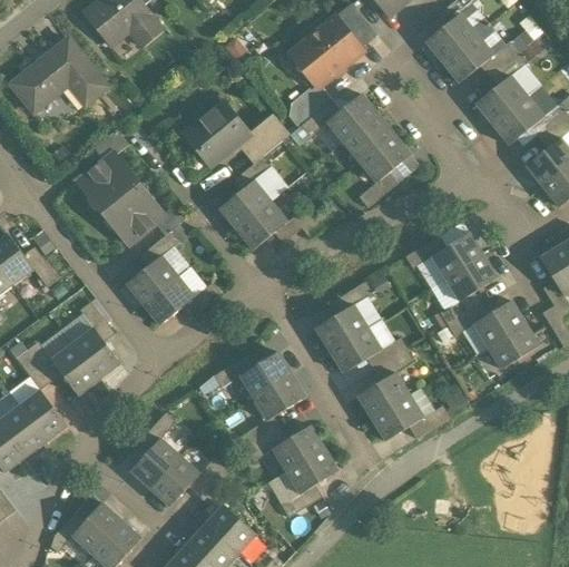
[(100,0),(84,15),(109,46),(128,30),(143,47),(163,30),(149,13),(150,12),(144,3),(140,0),(100,0)]
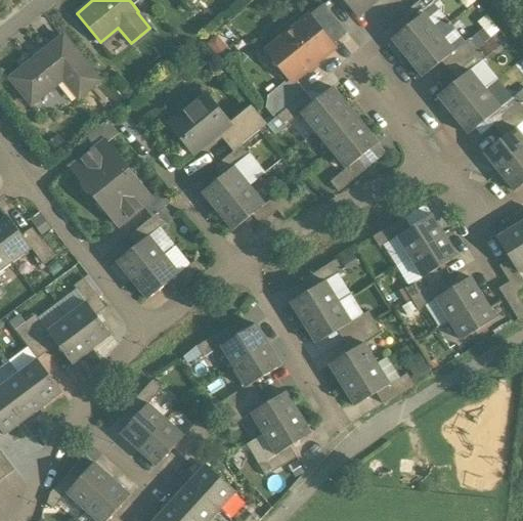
[(337,0),(347,12),(357,4),(354,0),(337,0)]
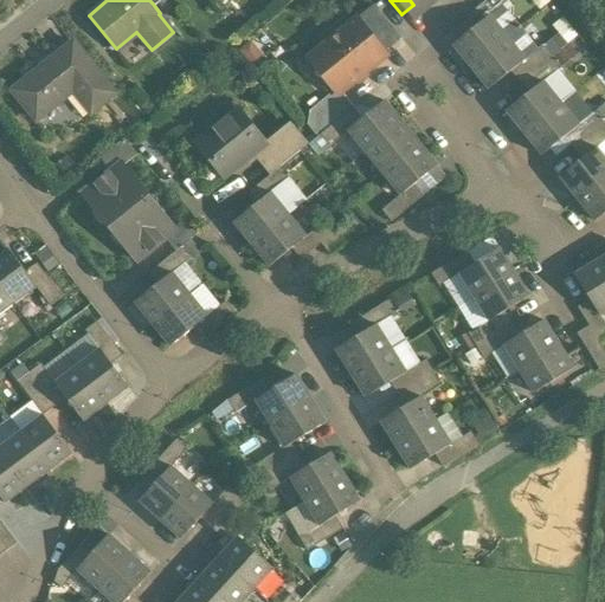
[(410,0),(413,5),(419,11),(431,0),(410,0)]
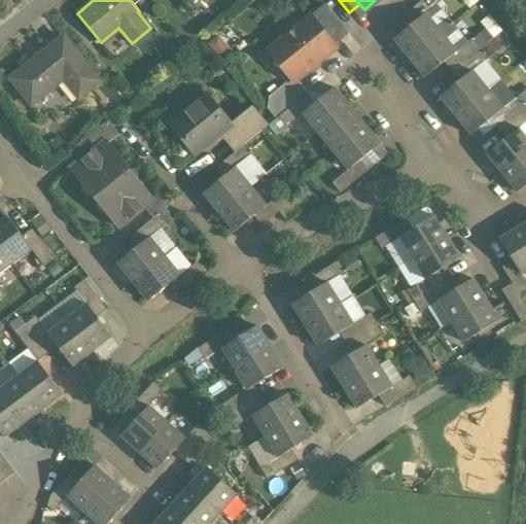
[(419,0),(405,12),(413,23),(425,12),(441,0),(419,0)]
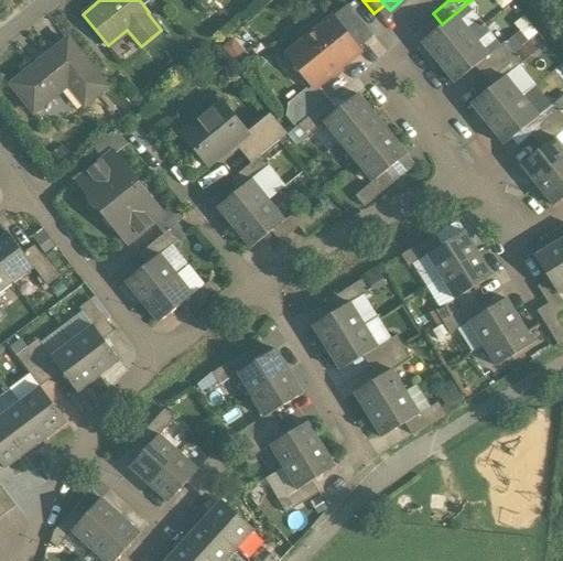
[(372,34),(348,3),(334,14),(359,45),(372,34)]
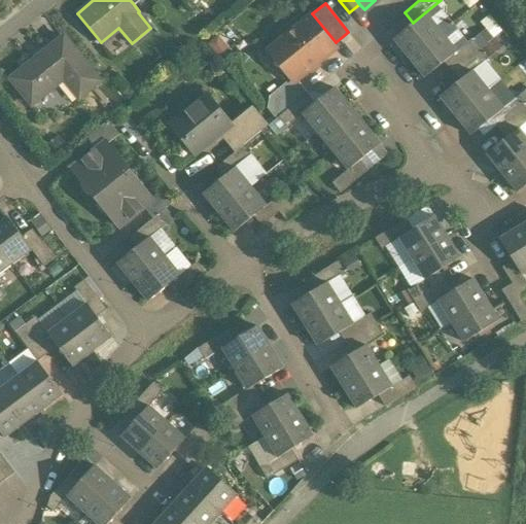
[(413,23),(393,38),(409,58),(441,31),(425,12),(413,23)]
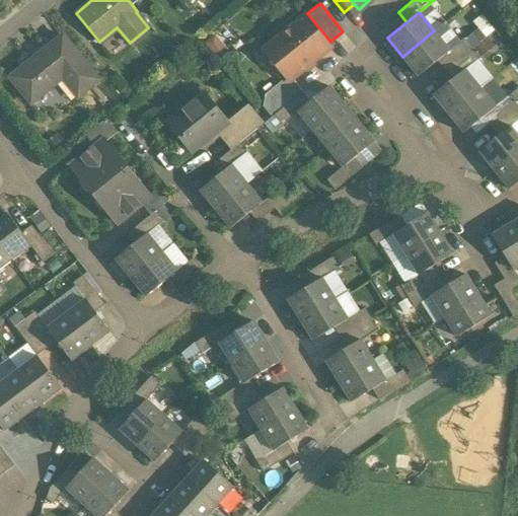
[(302,17),(266,47),(291,78),(327,48),(302,17)]
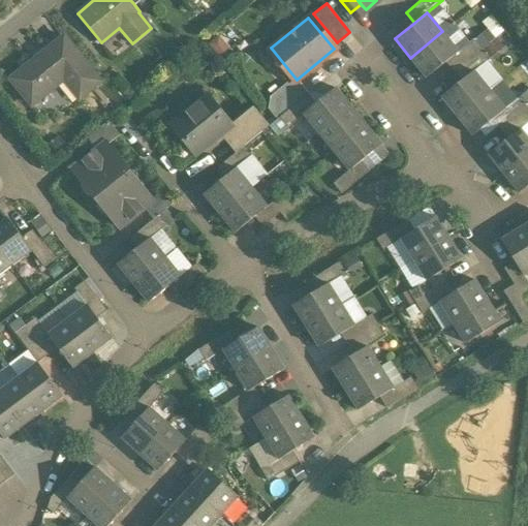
[(458,51),(442,31),(410,58),(425,76),(444,61),(458,51)]
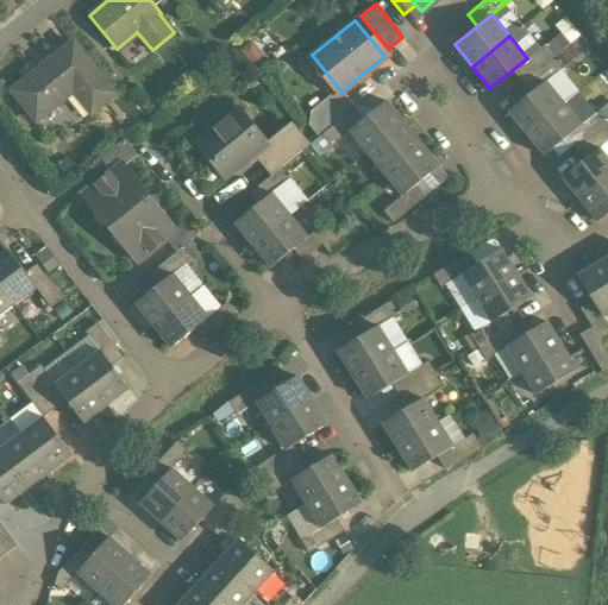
[(116,93),(73,41),(12,89),(36,120),(73,90),(91,112),(116,93)]
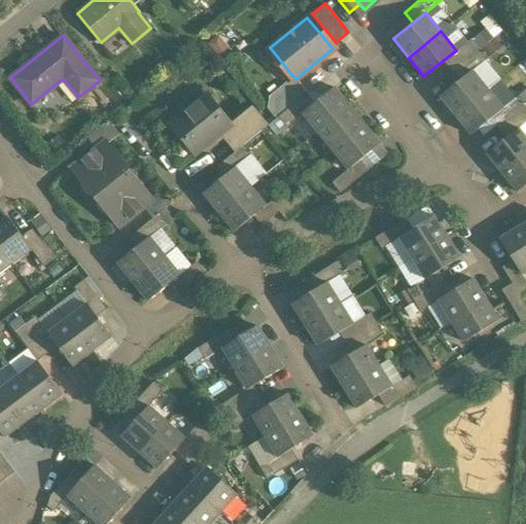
[(471,37),(456,50),(443,61),(451,70),(480,46),(471,37)]
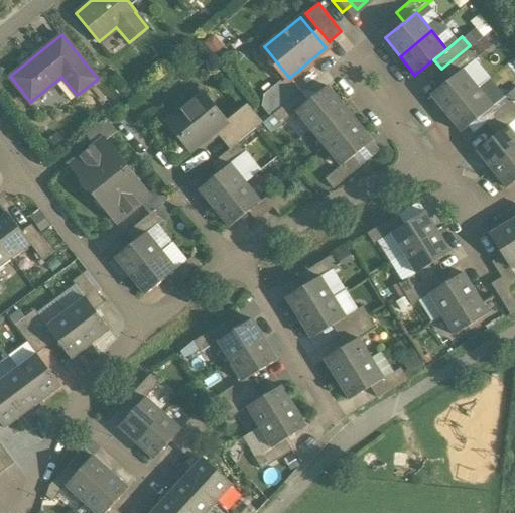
[(470,45),(441,69),(449,78),(462,69),(478,55),(470,45)]
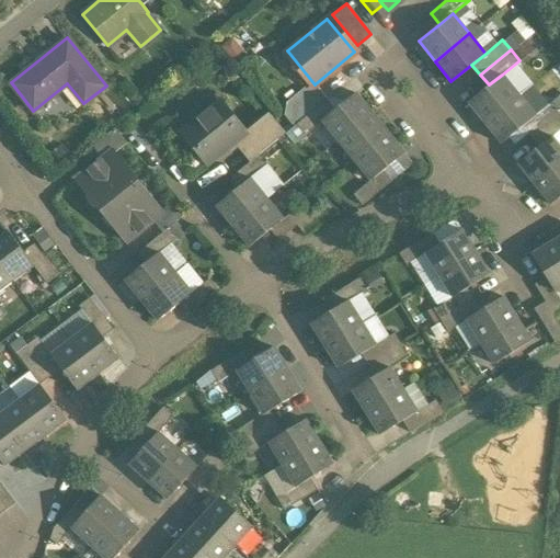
[(489,84),(468,102),(484,122),(518,94),(502,75),(489,84)]
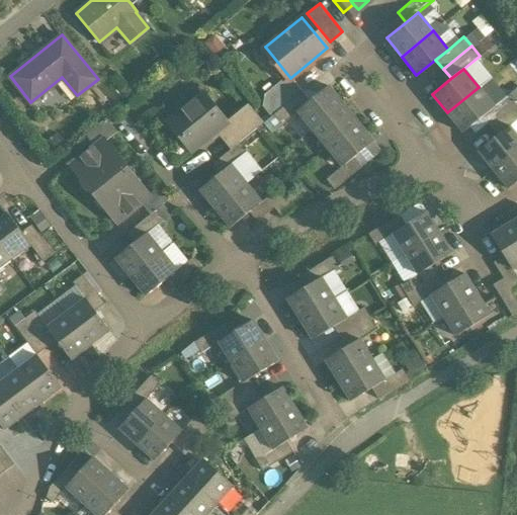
[(343,103),(328,85),(309,100),(296,110),(312,129),(343,103)]
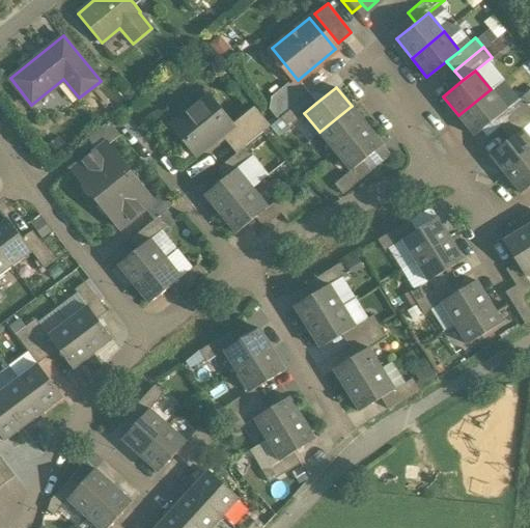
[(491,89),(458,115),(474,135),(494,119),(506,109),(506,108),(491,89)]
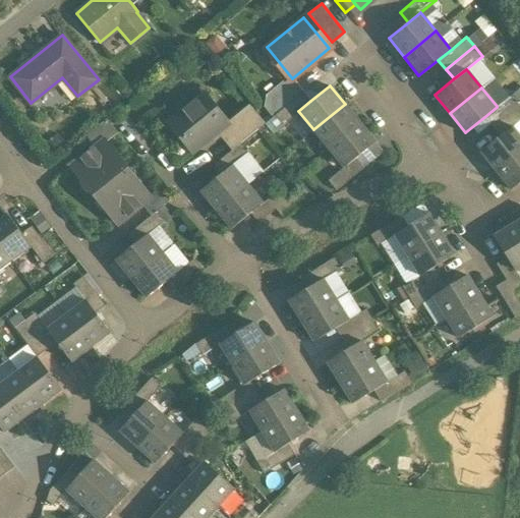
[(310,101),(302,92),(274,114),(282,124),(298,111),(310,101)]
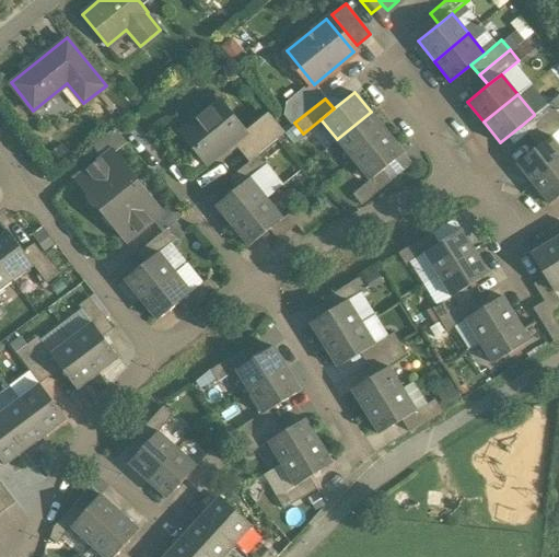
[(219,101),(181,131),(206,162),(237,137),(244,131),(243,130),(219,101)]
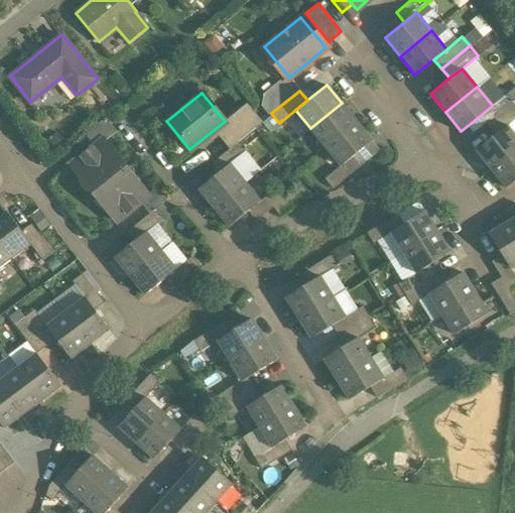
[(514,102),(507,93),(492,105),(492,106),(480,116),(487,125),(514,102)]
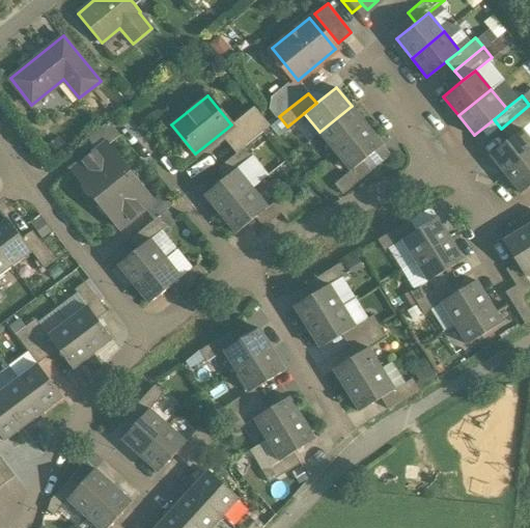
[(269,124),(253,105),(230,123),(231,124),(225,130),(240,148),(245,144),(269,124)]
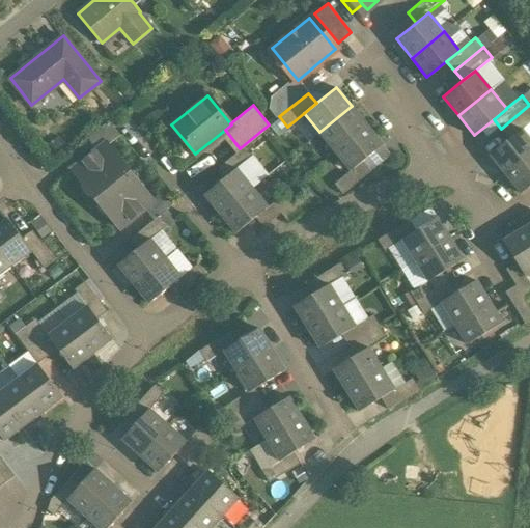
[(529,121),(529,105),(501,129),(509,138),(522,128),(522,129),(529,121)]
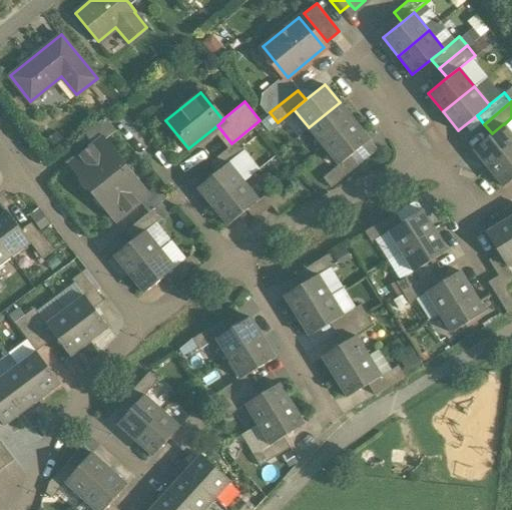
[(340,102),(309,127),(323,145),(354,120),(340,102)]
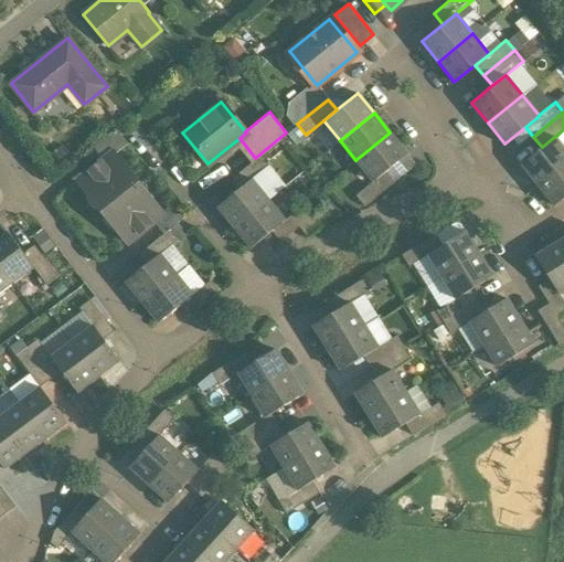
[(127,142),(115,128),(93,145),(104,158),(112,151),(114,154),(127,142)]
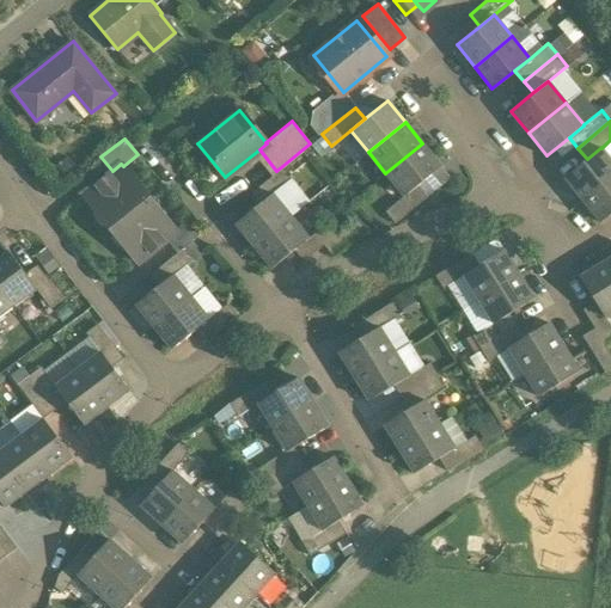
[(422,143),(385,173),(403,196),(419,184),(440,166),(422,143)]
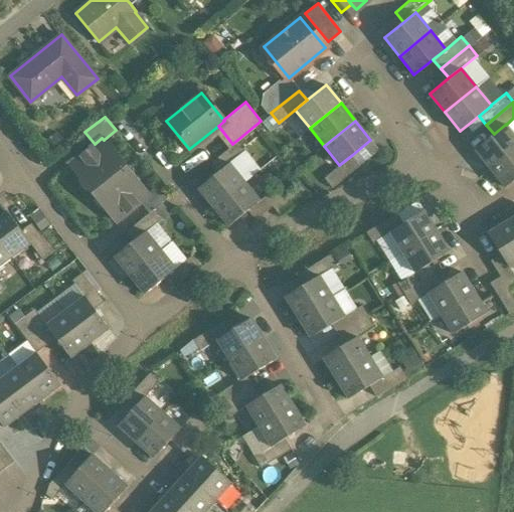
[(513,134),(506,125),(506,124),(494,134),(475,150),(490,168),(513,148),(513,134)]
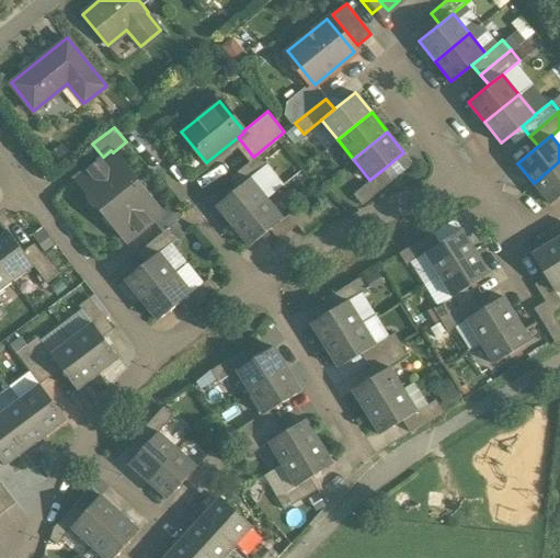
[(103,157),(77,178),(87,191),(94,192),(106,206),(136,181),(113,152),(111,150),(103,157)]
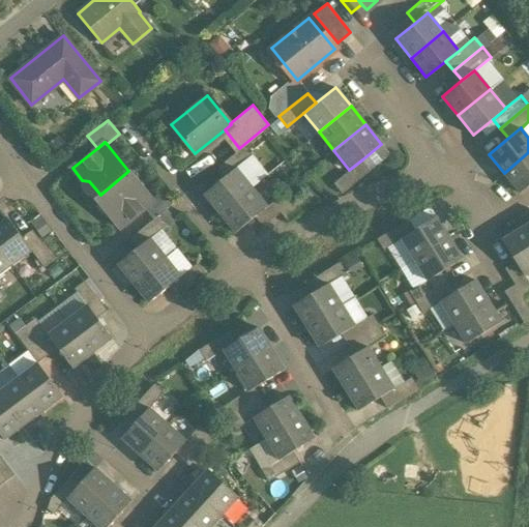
[(253,154),(244,144),(239,148),(215,168),(223,178),(236,168),(253,154)]
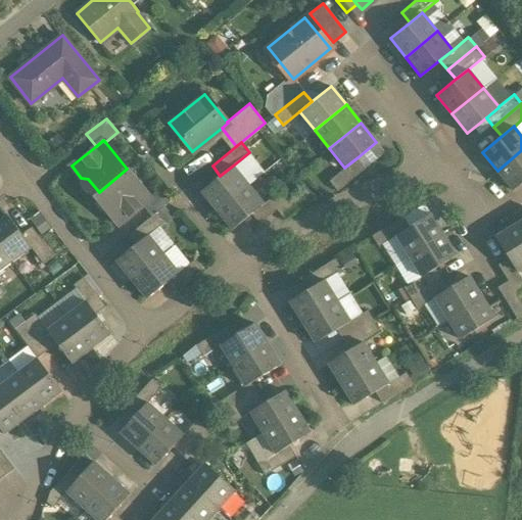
[(521,181),(521,150),(497,171),(513,189),(521,181)]
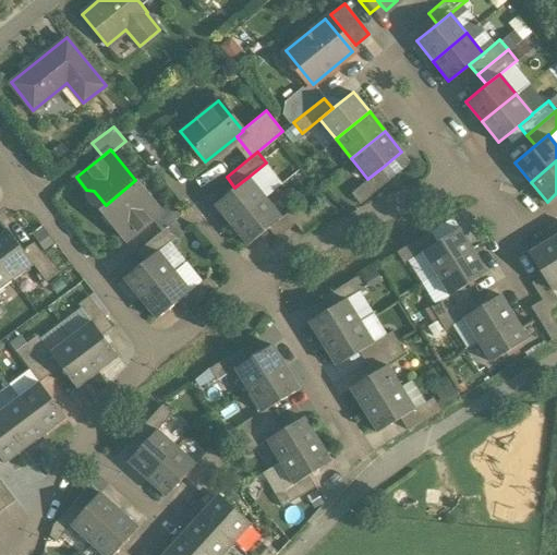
[(367,179),(350,192),(359,203),(389,178),(382,168),(367,179)]
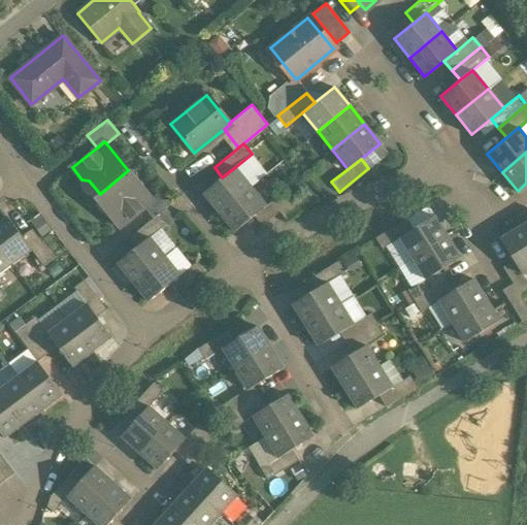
[(222,177),(203,193),(219,211),(251,186),(235,167),(222,177)]
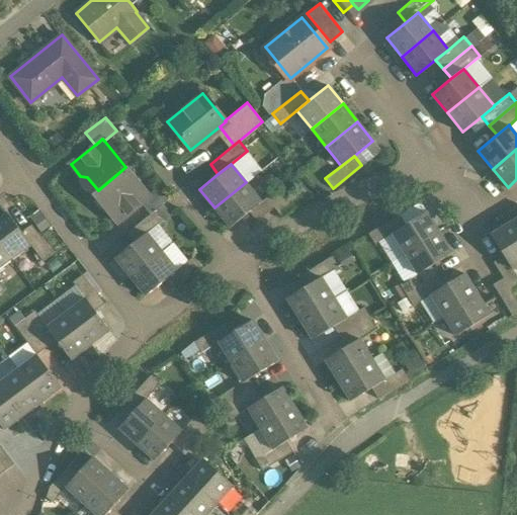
[(125,167),(98,190),(108,202),(107,209),(116,222),(142,201),(149,195),(148,194),(125,167)]
